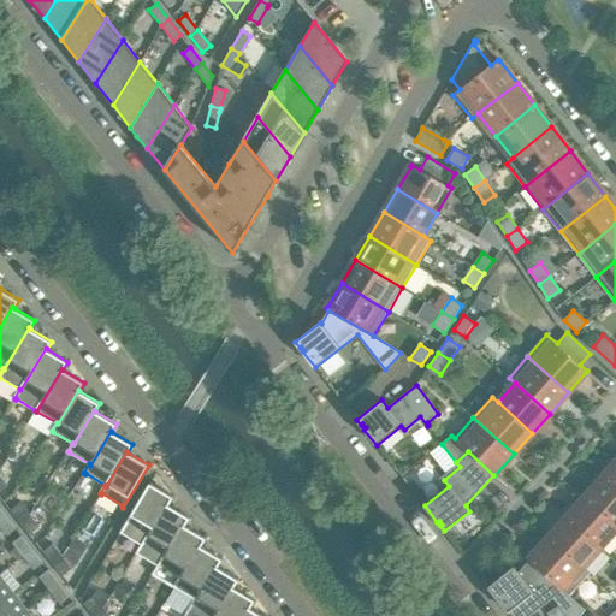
[(615,461),(603,477),(615,489),(615,461)]
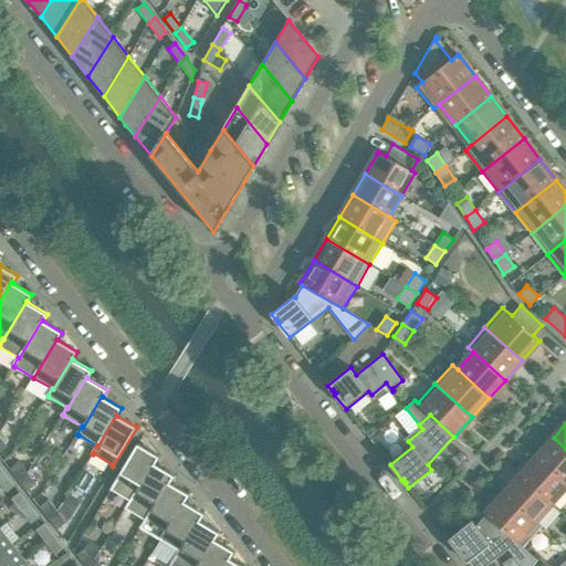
[(565,449),(554,438),(536,458),(565,484),(565,449)]
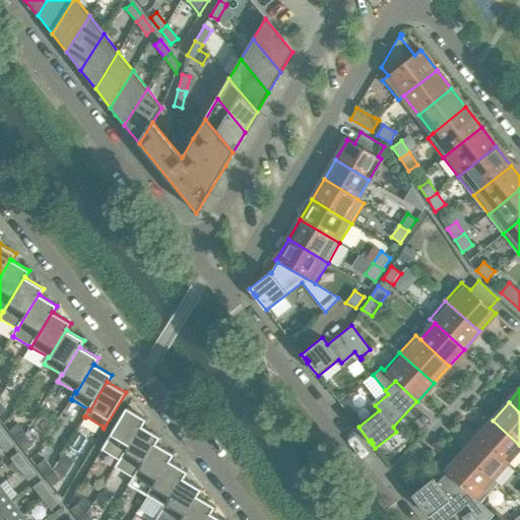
[(120,461),(141,426),(142,426),(146,419),(127,407),(102,450),(103,451),(119,460),(120,461)]
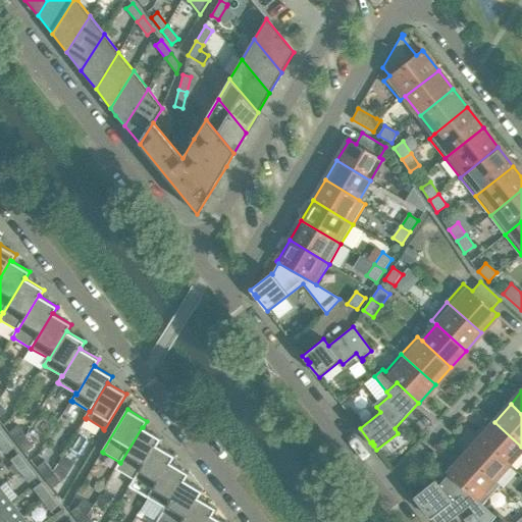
[(521,453),(521,447),(494,422),(479,438),(511,467),(521,453)]
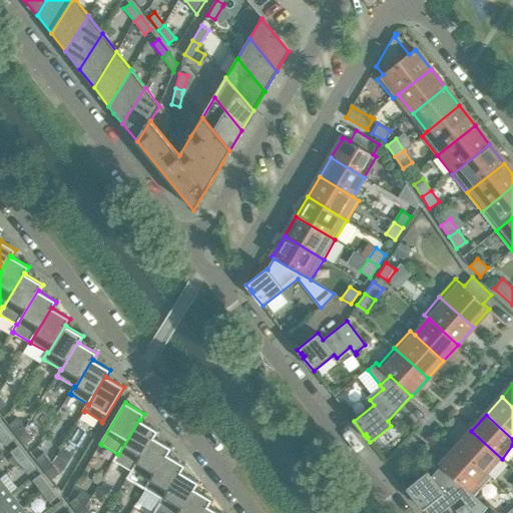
[(25,429),(17,419),(8,425),(16,435),(25,429)]
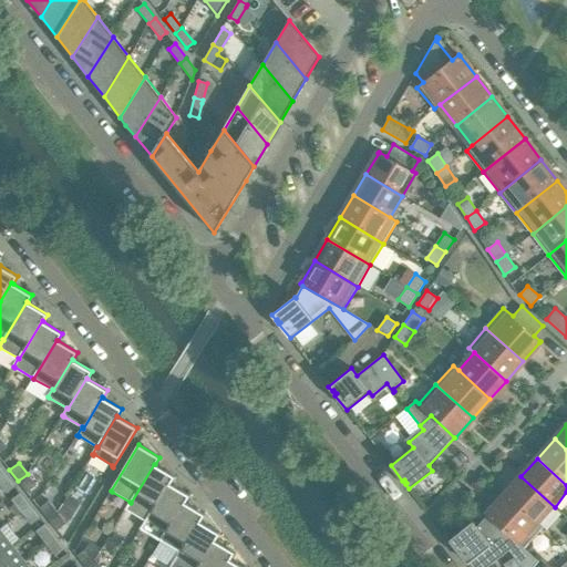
[(146,522),(169,483),(171,484),(175,476),(155,464),(154,464),(131,503),(130,502),(125,509),(126,511),(145,521),(146,522)]
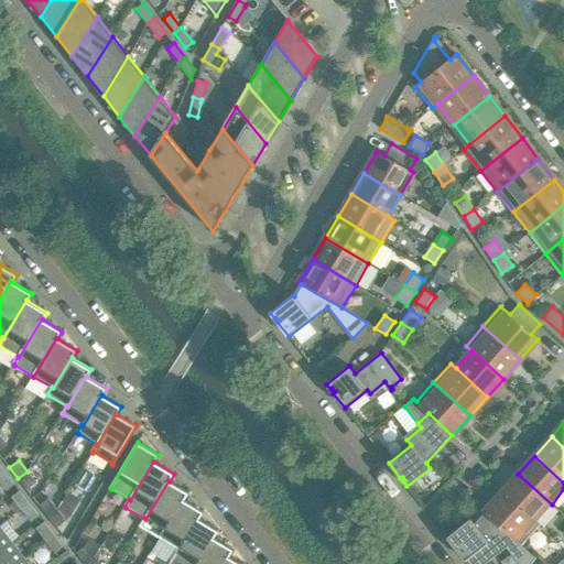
[(14,484),(4,472),(0,475),(0,483),(7,490),(14,484)]
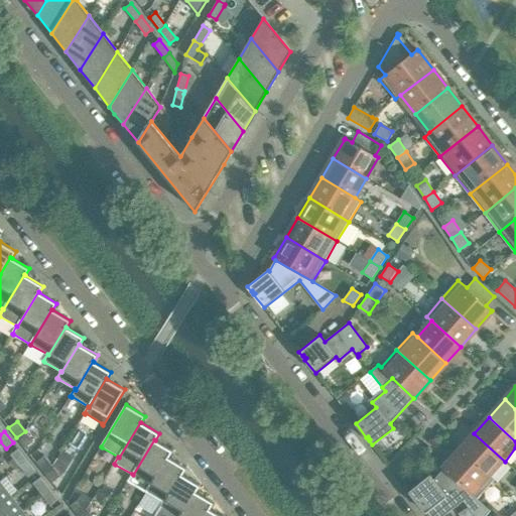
[(33,441),(25,431),(16,437),(24,448),(33,441)]
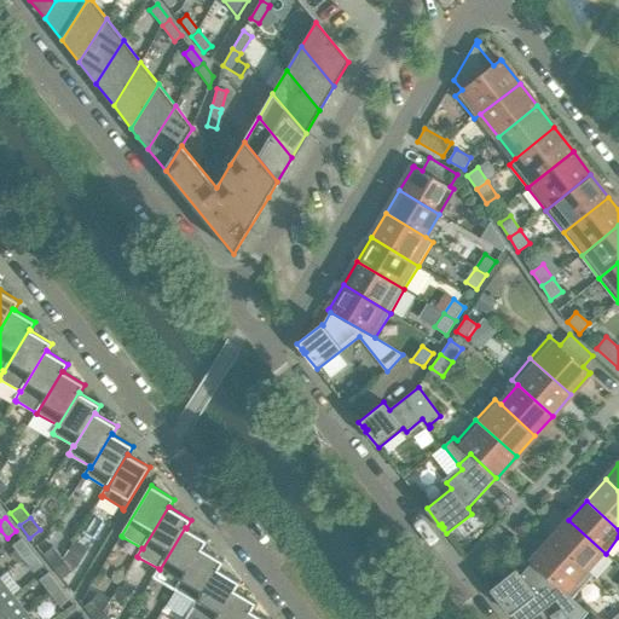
[(606,554),(568,520),(551,541),(588,573),(606,554)]
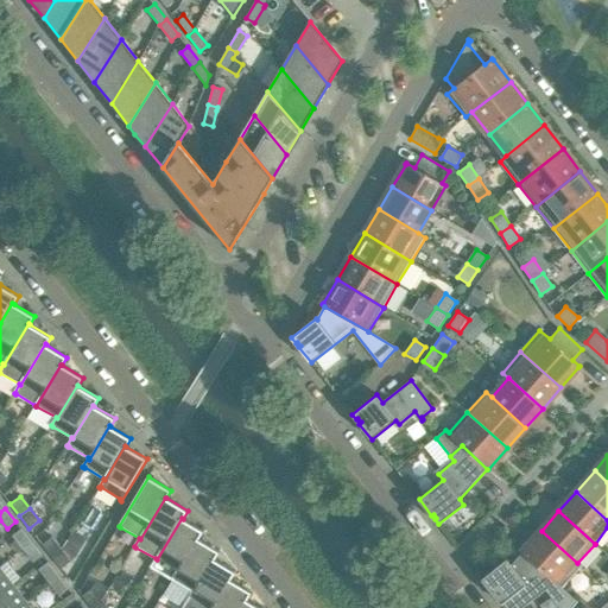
[(173,580),(197,538),(198,539),(203,531),(183,519),(182,518),(157,559),(156,558),(150,567),(152,568),(171,578),(171,580),(172,580),(173,580)]
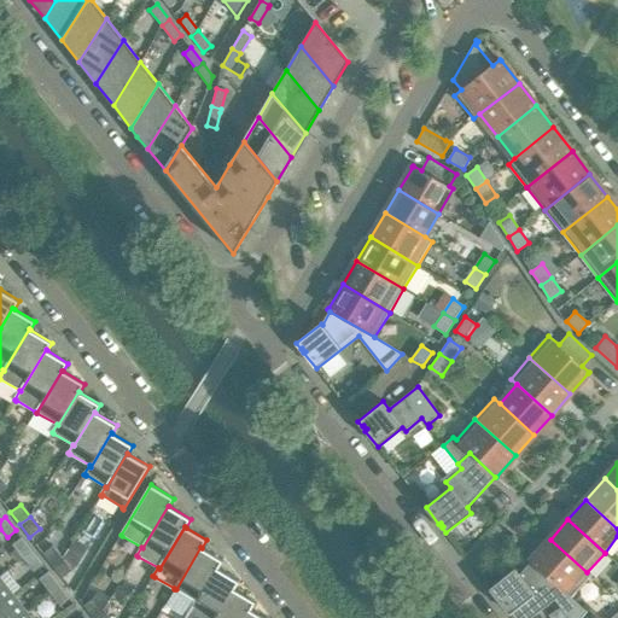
[(33,553),(22,537),(12,544),(24,560),(33,553)]
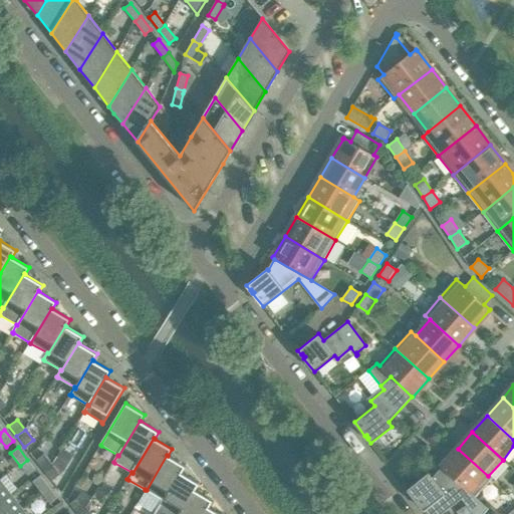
[(63,471),(72,456),(61,449),(52,464),(63,471)]
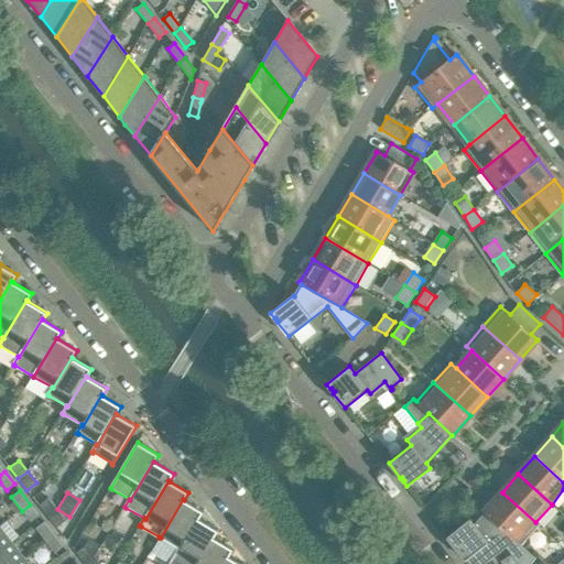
[(539,525),(535,522),(502,492),(485,511),(484,512),(485,513),(521,545),(539,525)]
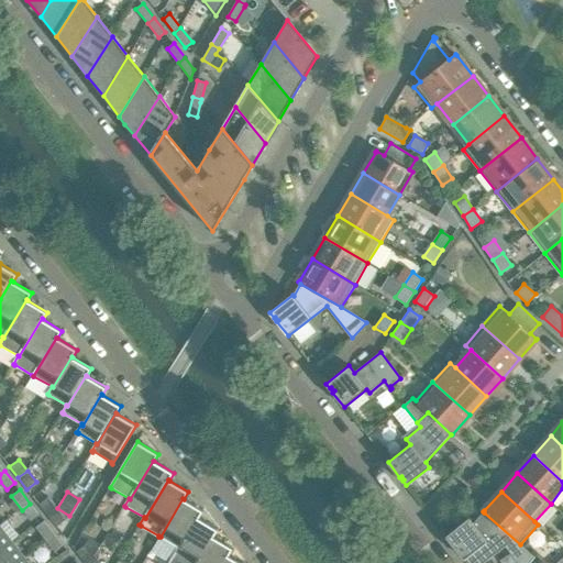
[(57,508),(48,497),(39,505),(47,516),(57,508)]
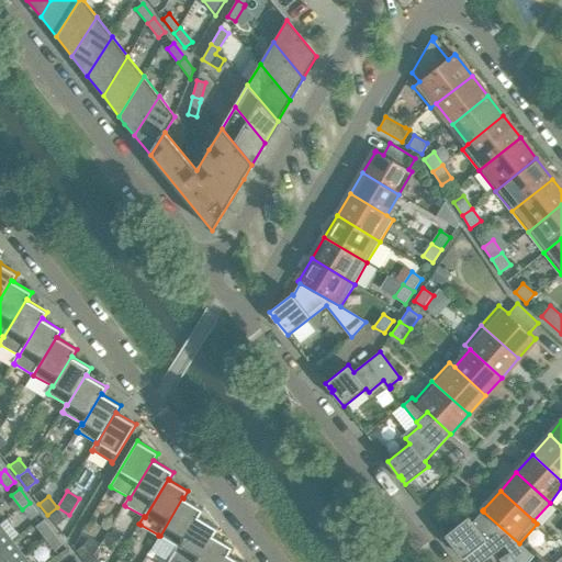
[(179,547),(198,516),(199,517),(203,509),(183,498),(182,497),(160,536),(178,547),(179,547)]
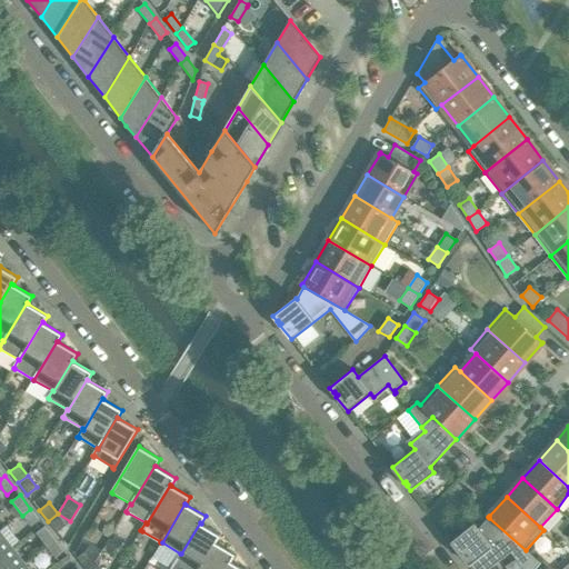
[(39,520),(30,509),(22,516),(31,527),(39,520)]
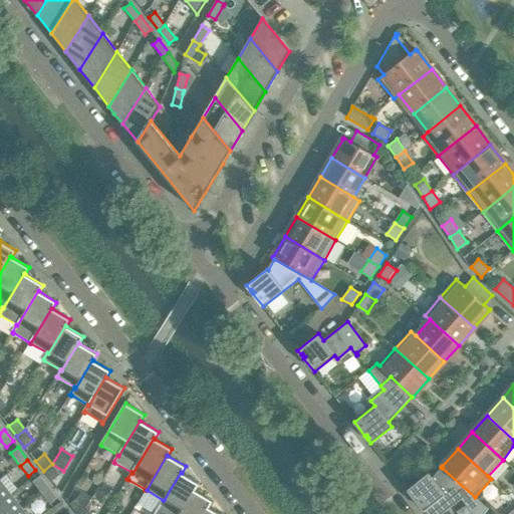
[(60,474),(52,464),(43,471),(51,481),(60,474)]
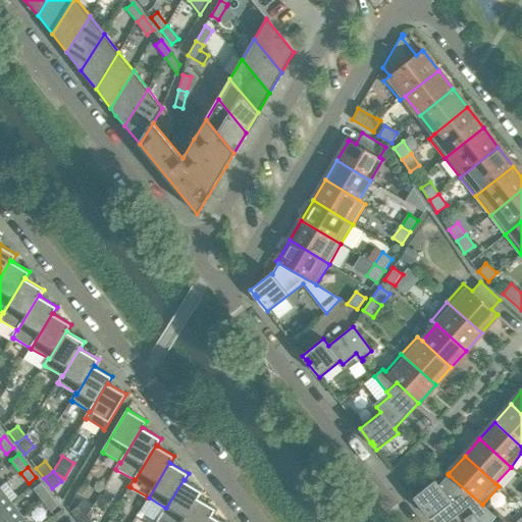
[(482,505),(449,475),(438,485),(435,480),(414,498),(417,502),(418,501),(421,504),(419,505),(432,521),(448,521),(468,507),(480,521),(490,521),(496,517),(482,505)]
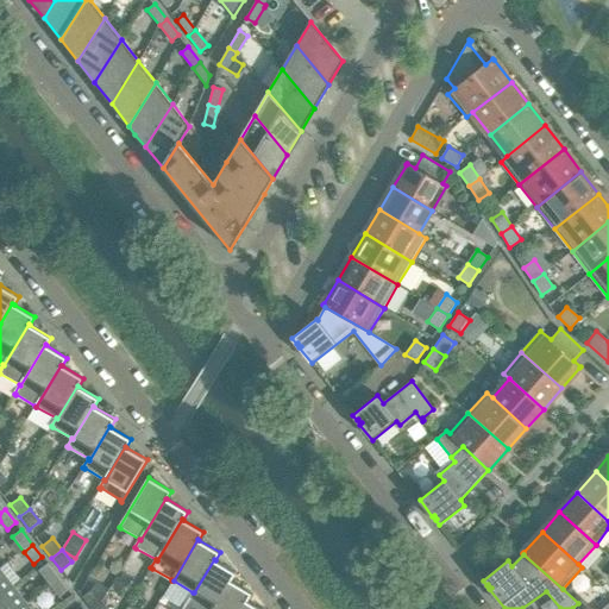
[(212,608),(230,579),(231,581),(236,572),(215,560),(214,559),(194,592),(193,592),(187,601),(189,602),(189,601),(202,608),(212,608)]
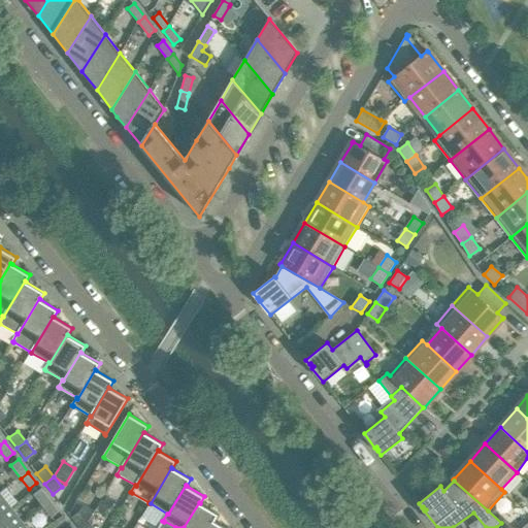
[(51,500),(41,489),(34,494),(43,506),(51,500)]
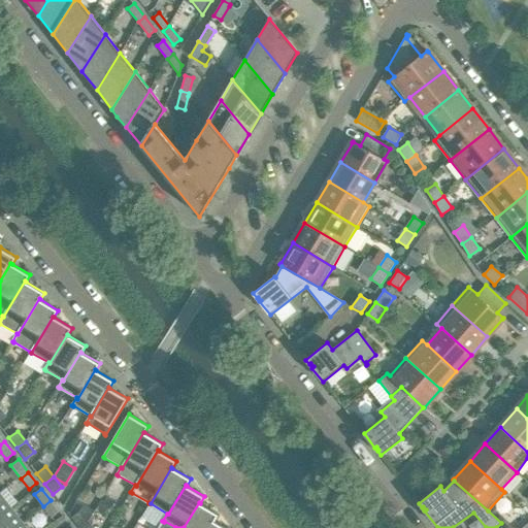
[(0,494),(0,516),(10,507),(0,494)]
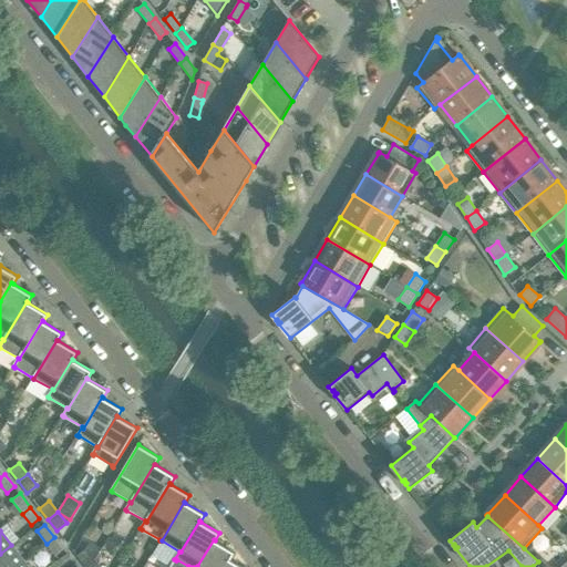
[(64,549),(54,537),(47,544),(55,556),(64,549)]
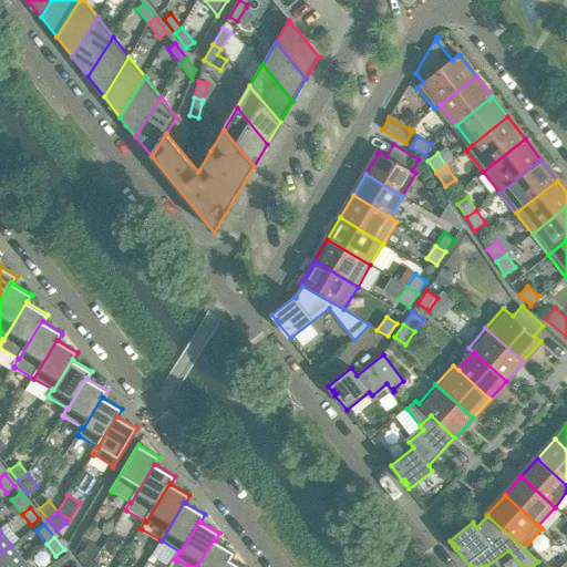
[(224,566),(229,559),(230,559),(235,553),(215,540),(214,539),(197,566),(224,566)]
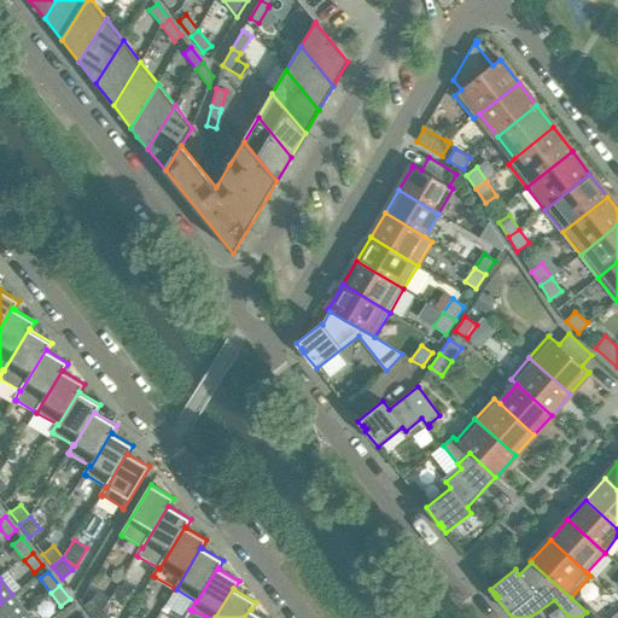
[(104,610),(111,598),(98,590),(94,598),(83,606),(93,617),(104,610)]
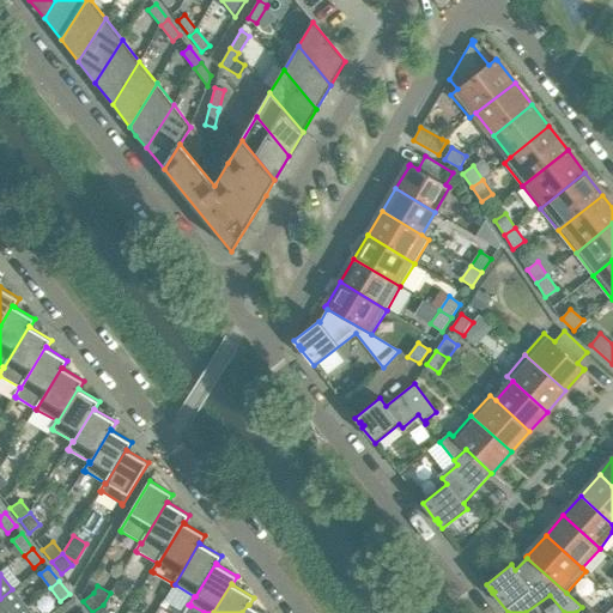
[(12,589),(0,599),(0,612),(17,612),(26,606),(12,589)]
